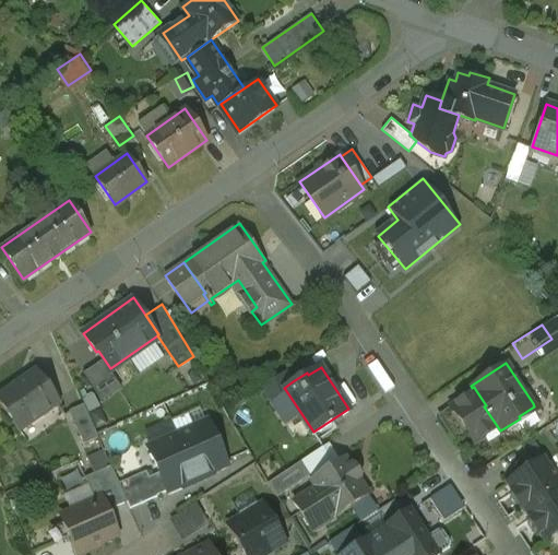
[(285,370),(254,390),(266,410),(275,403),(272,398),(285,389),(284,388),(293,381),(285,370)]
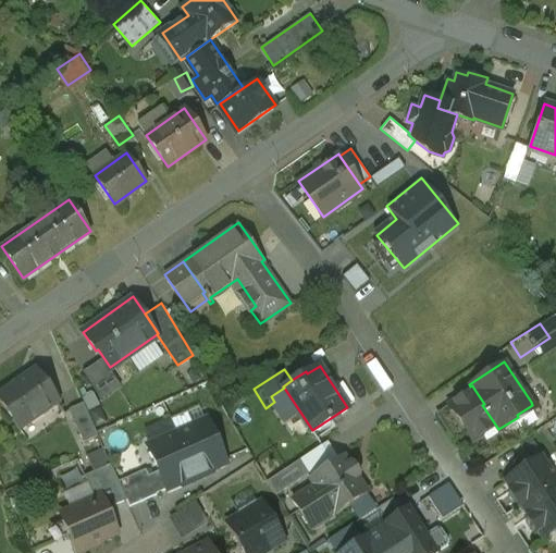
[(60,402),(38,371),(0,397),(22,428),(60,402)]
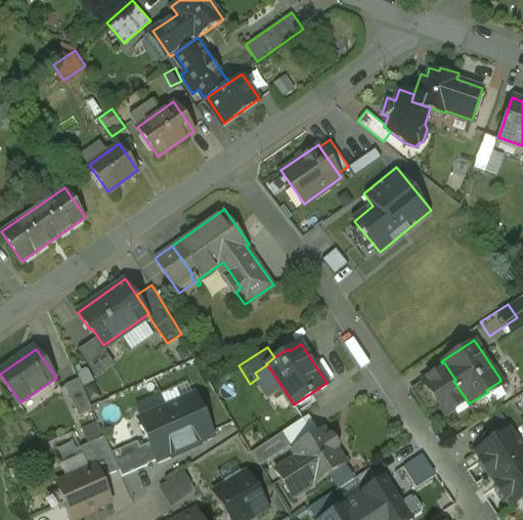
[(445,364),(423,380),(434,396),(440,406),(444,413),(454,405),(459,412),(469,403),(453,381),(455,380),(445,364)]
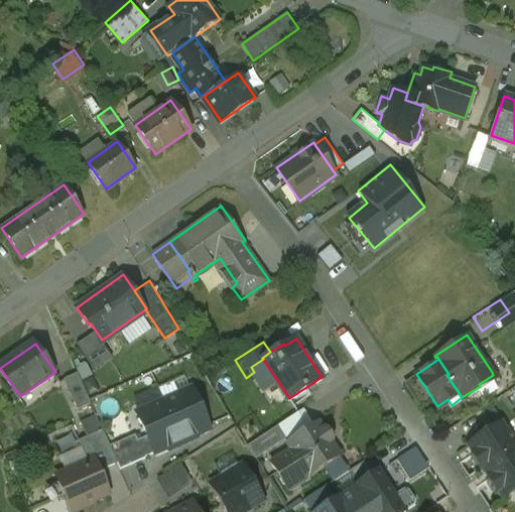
[(91,401),(78,371),(65,377),(79,406),(91,401)]
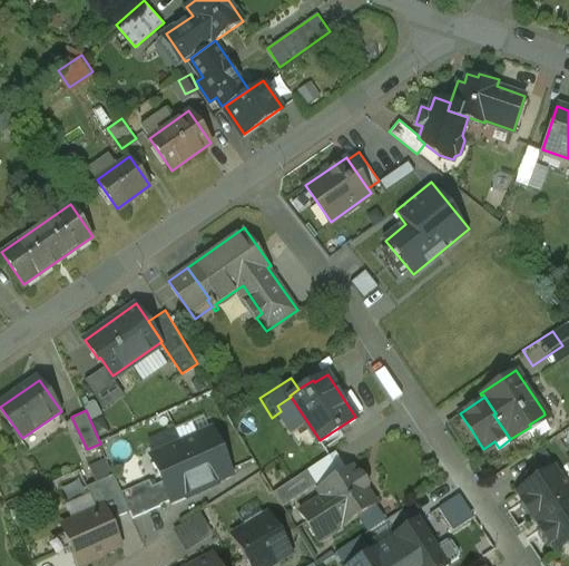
[(545,415),(529,425),(530,427),(527,429),(532,438),(552,426),(553,420),(548,412),(543,411),(545,415)]
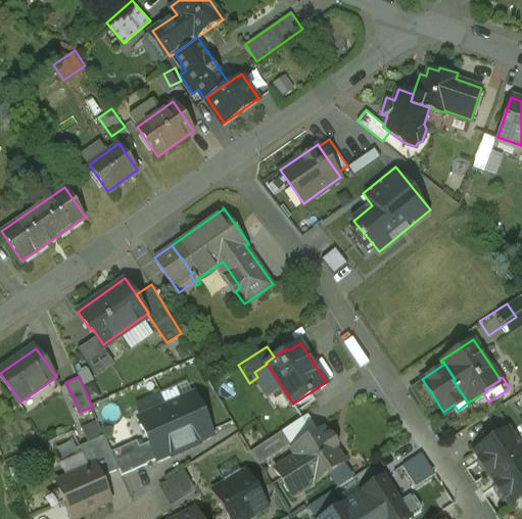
[(194,391),(167,404),(186,446),(192,443),(191,442),(211,433),(194,391)]
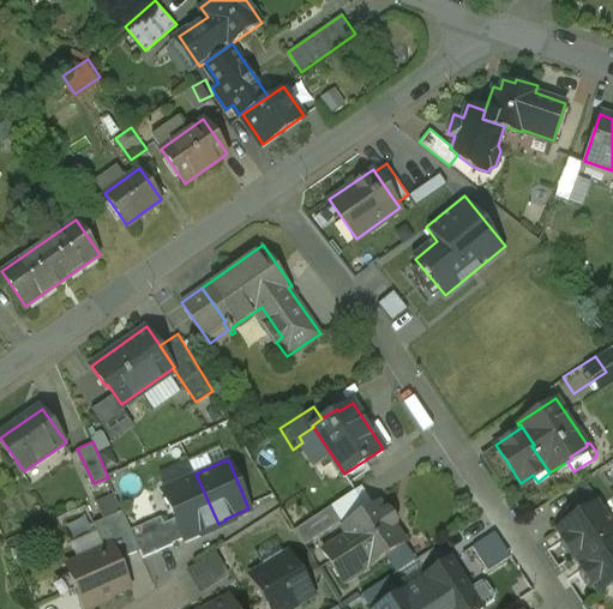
[(509,464),(496,472),(504,484),(516,476),(509,464)]
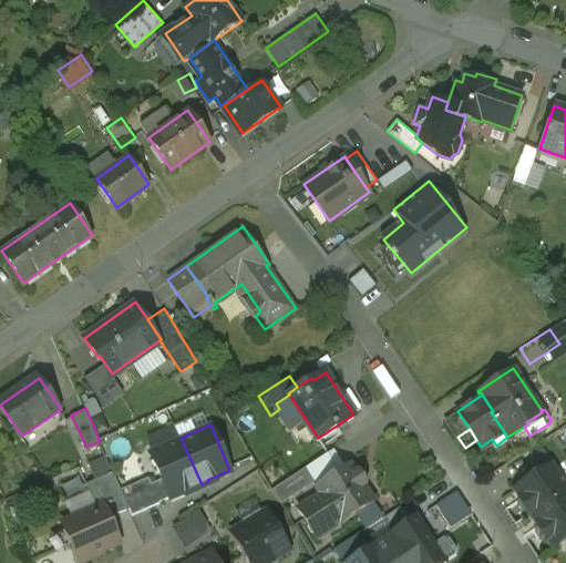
[(181,438),(151,451),(162,477),(171,495),(193,487),(194,488),(202,484),(181,438)]
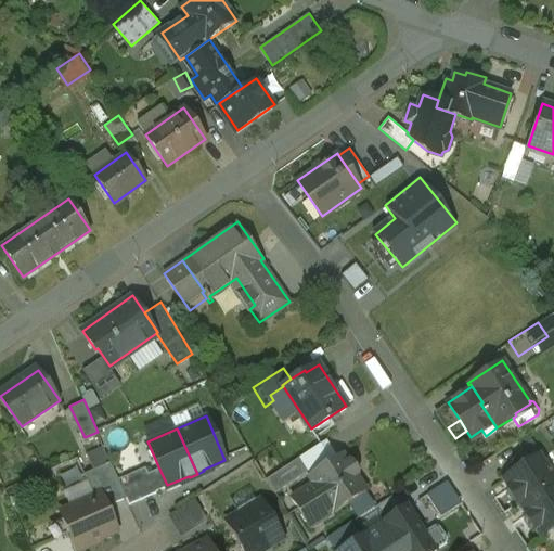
[(553,471),(540,450),(501,476),(507,486),(506,487),(516,502),(553,477),(553,471)]
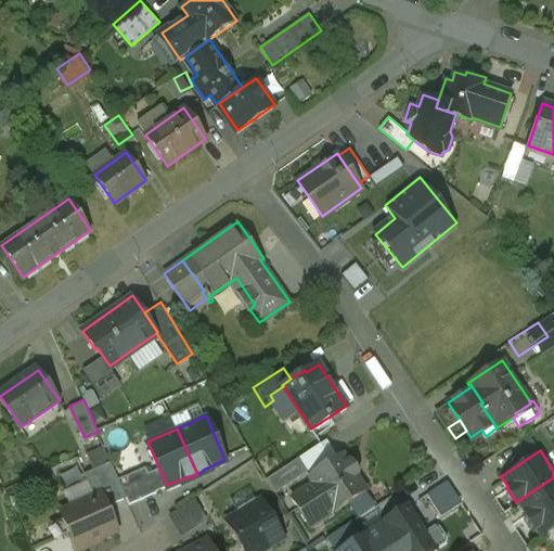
[(342,452),(309,473),(321,490),(298,505),(310,524),(333,509),(334,511),(365,489),(355,473),(357,472),(358,470),(351,461),(349,460),(347,461),(342,452)]
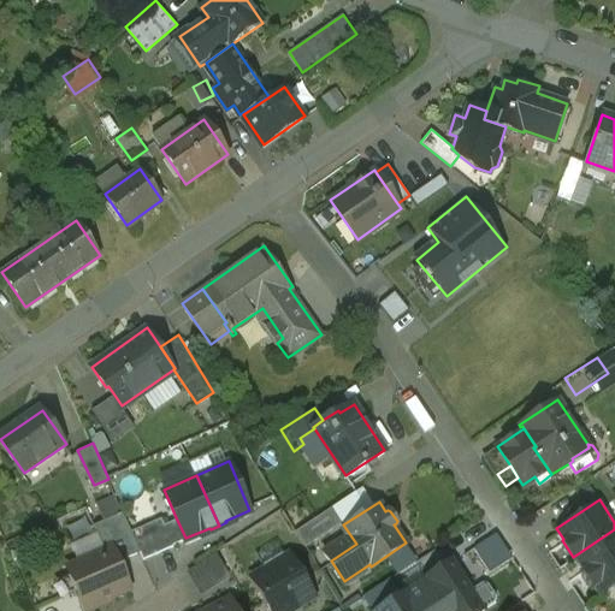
[(332,504),(296,529),(306,544),(343,520),(332,504)]
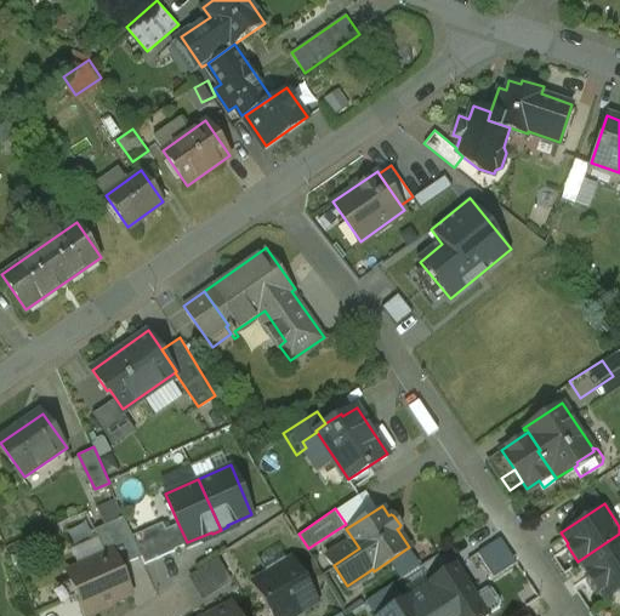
[(124,515),(92,530),(103,554),(113,551),(118,564),(141,554),(132,534),(124,515)]
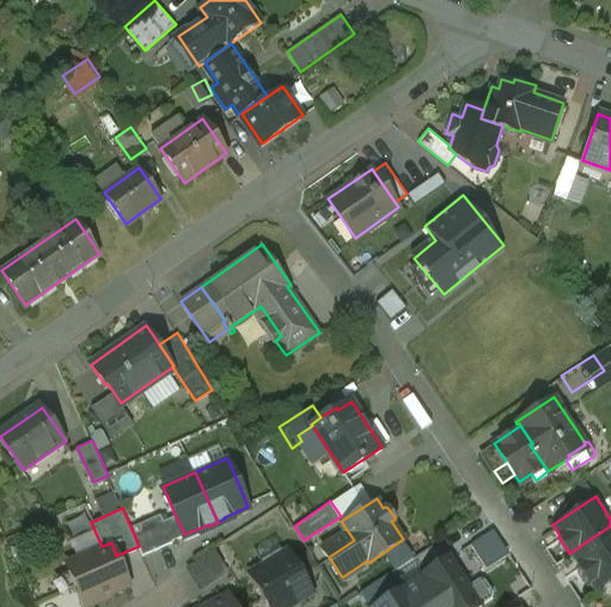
[(160,513),(145,520),(157,547),(172,540),(163,520),(160,513)]
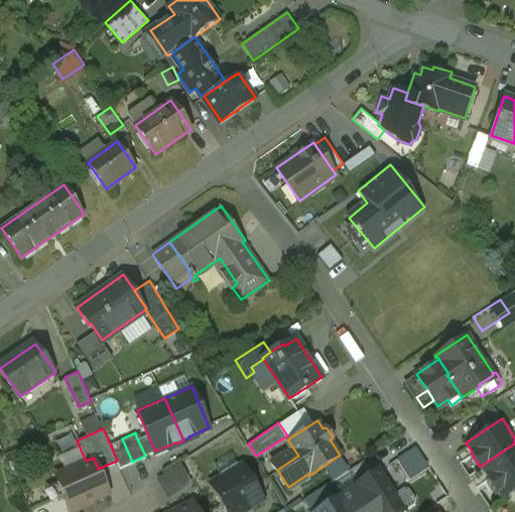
[(147,433),(137,438),(145,455),(154,451),(155,452),(155,451),(147,433)]
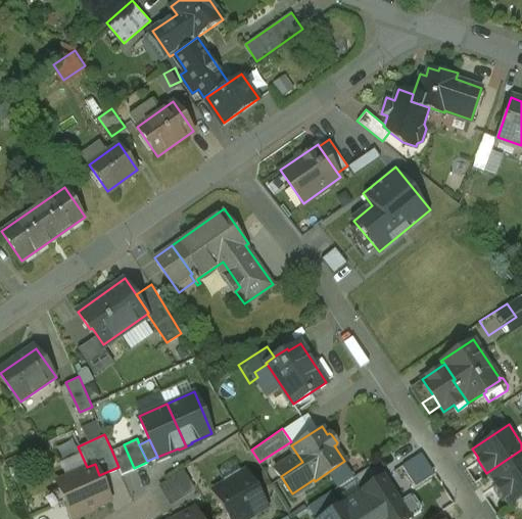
[(124,444),(111,450),(119,467),(122,473),(134,468),(124,444)]
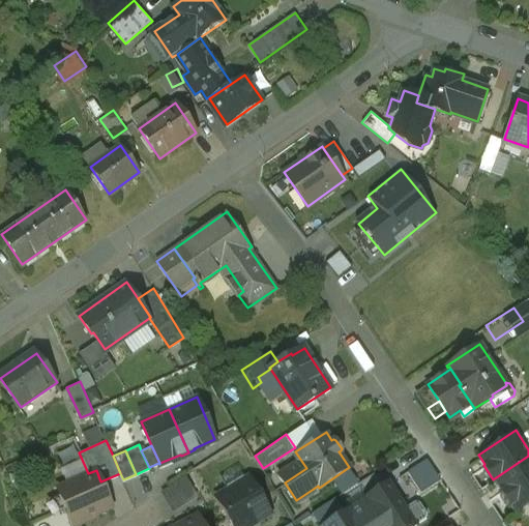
[(528,456),(493,479),(493,480),(495,479),(501,490),(499,491),(509,505),(511,505),(516,512),(528,503),(528,456)]
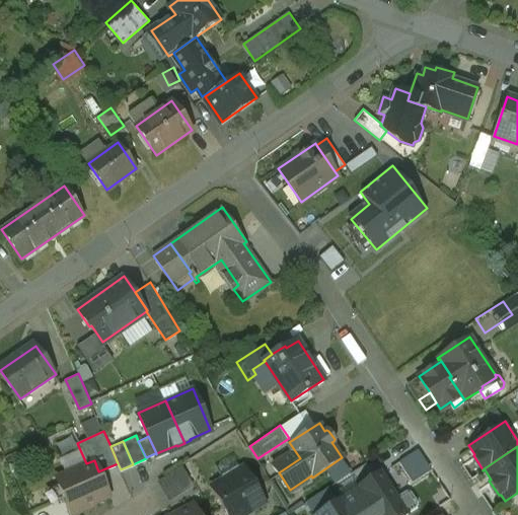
[(86,463),(56,479),(65,498),(72,499),(77,510),(80,508),(84,508),(93,505),(95,501),(108,495),(98,471),(94,460),(86,463)]
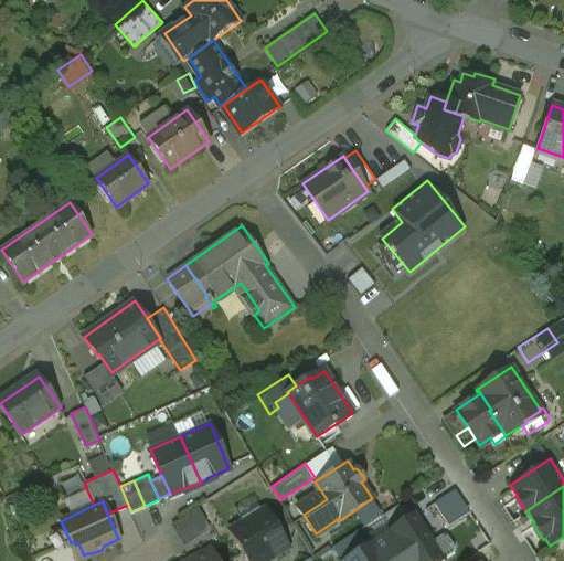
[(400,501),(370,521),(380,538),(411,518),(400,501)]
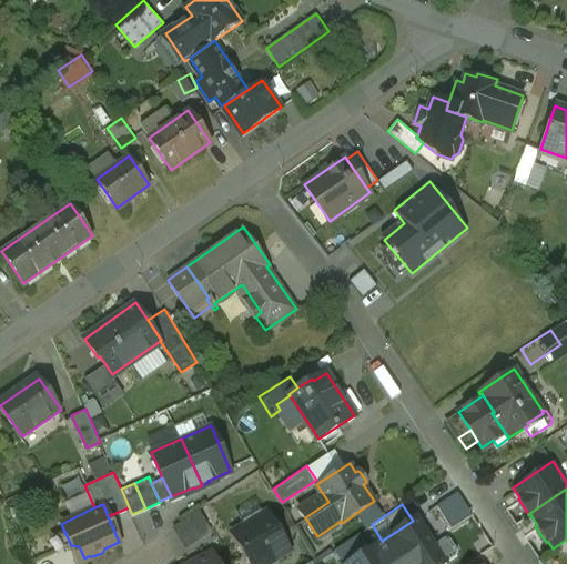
[(186,546),(212,529),(199,509),(173,526),(186,546)]
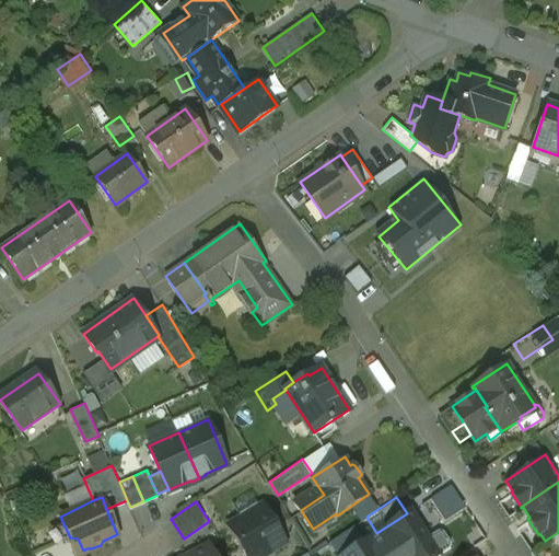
[(263,502),(229,523),(247,555),(258,555),(286,540),(263,502)]
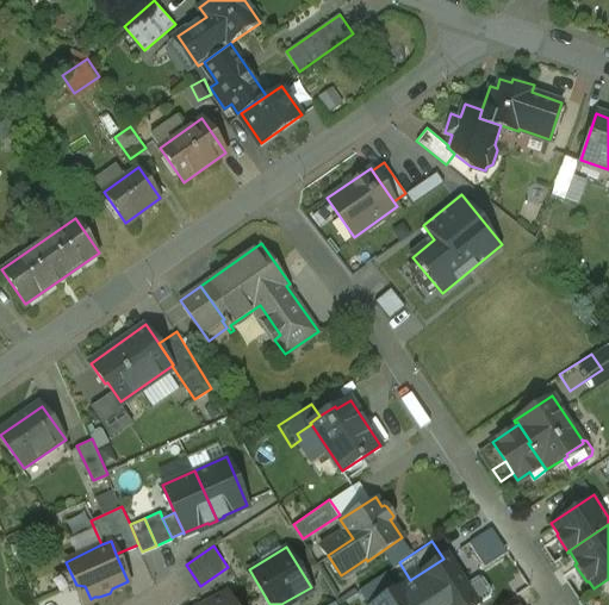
[(451,562),(428,577),(437,592),(417,604),(472,604),(477,603),(464,584),(451,562)]
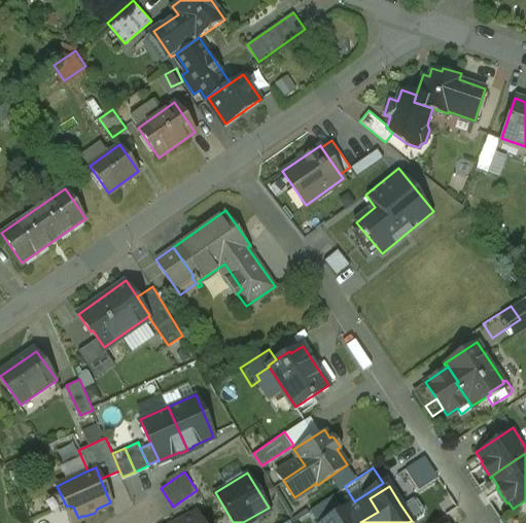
[(417,497),(413,496),(400,504),(412,521),(423,514),(424,509),(417,497)]
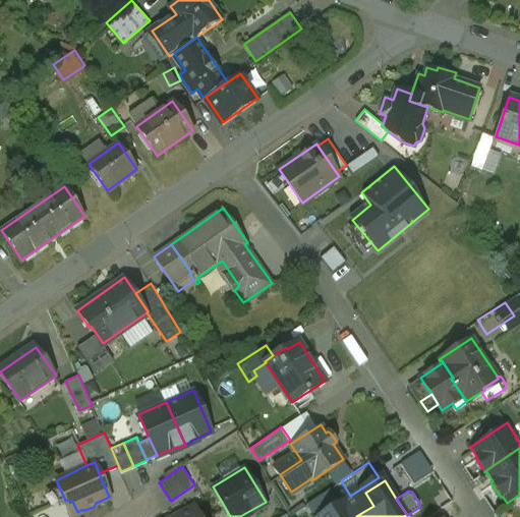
[(343,500),(315,516),(356,516),(354,514),(353,515),(343,500)]
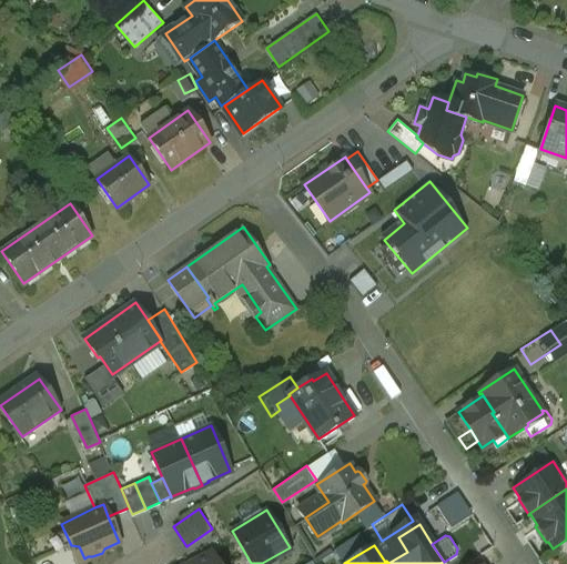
[(218,563),(211,551),(192,561),(193,563),(218,563)]
